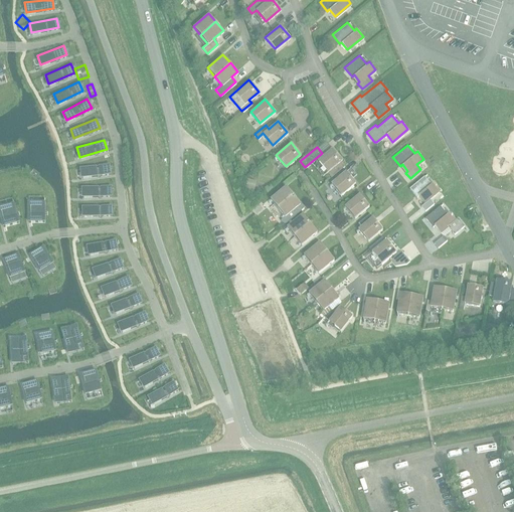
[(332,148),(317,160),(330,175),(344,164),(340,160),(341,159),(332,148)]
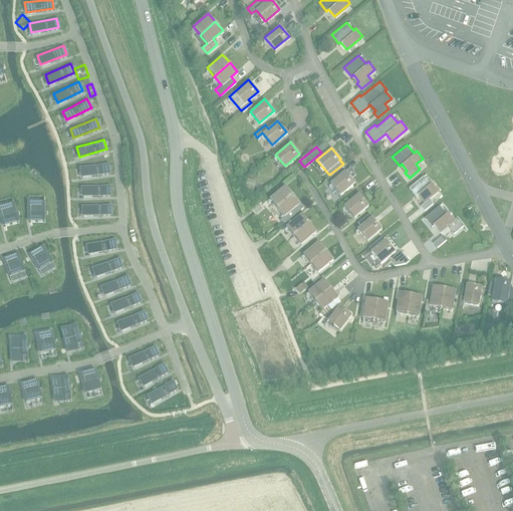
[(107,163),(80,166),(81,176),(108,172),(107,163)]
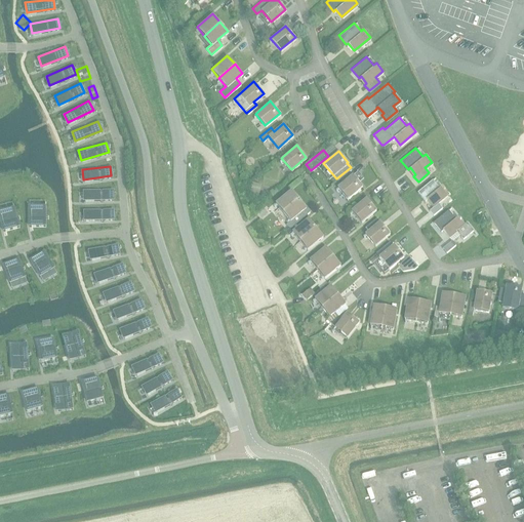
[(362,186),(352,173),(349,169),(333,182),(347,198),(362,186)]
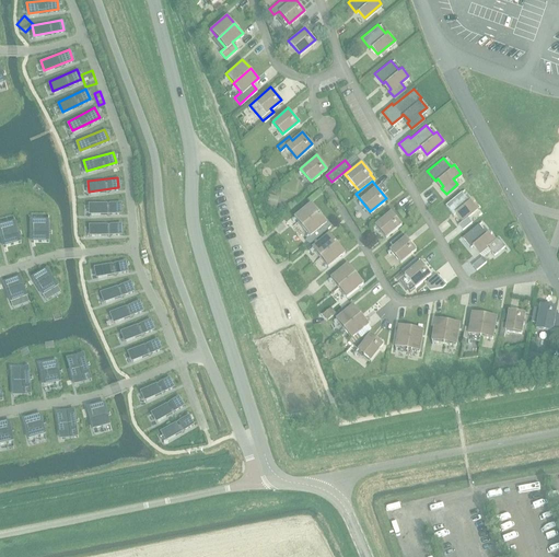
[(465,216),(478,205),(472,197),(468,199),(461,189),(444,204),(453,213),(455,211),(462,219),(465,216)]
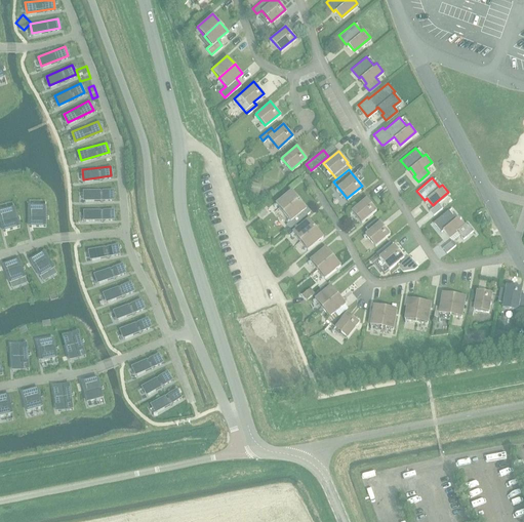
[(251,181),(249,192),(255,193),(255,191),(257,192),(260,183),(251,181)]
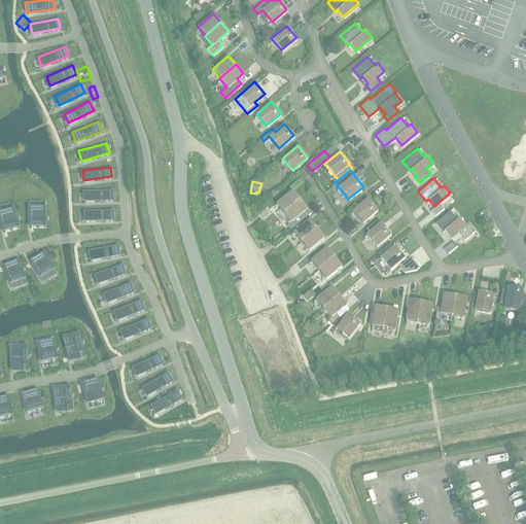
[(112,189),(84,190),(84,200),(112,199),(112,189)]
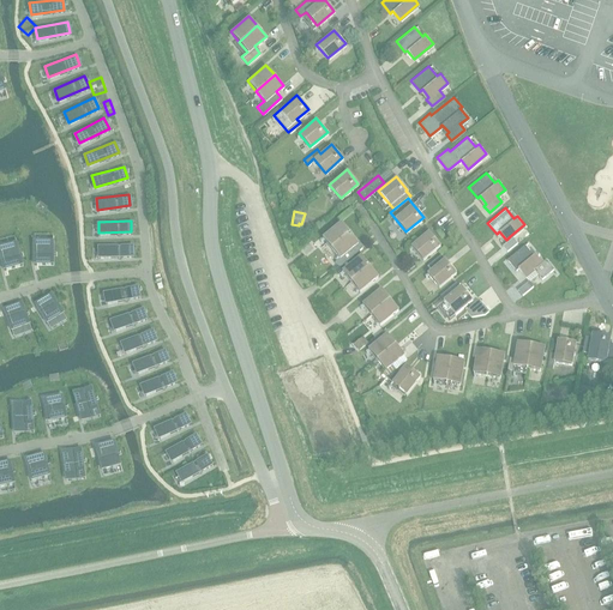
[(330,247),(349,231),(341,221),(322,236),(330,247)]
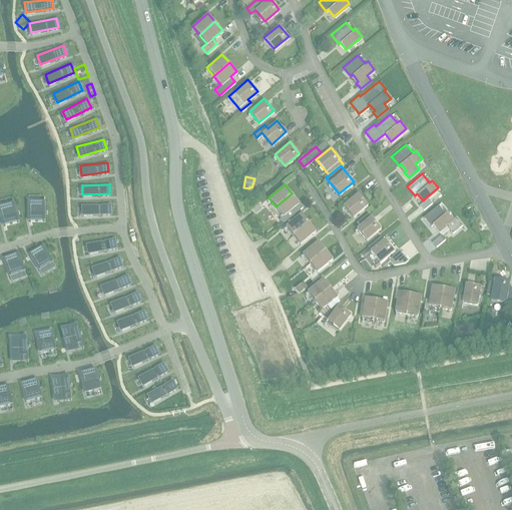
[(353,216),(367,203),(358,192),(343,204),(353,216)]
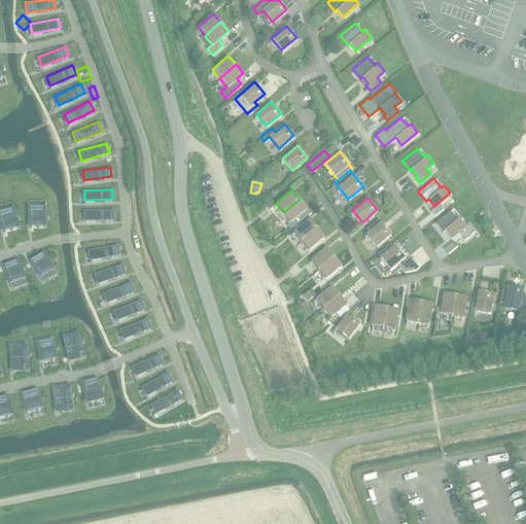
[(300,199),(283,212),(290,220),(286,223),(289,228),(307,213),(311,210),(307,205),(306,206),(300,199)]
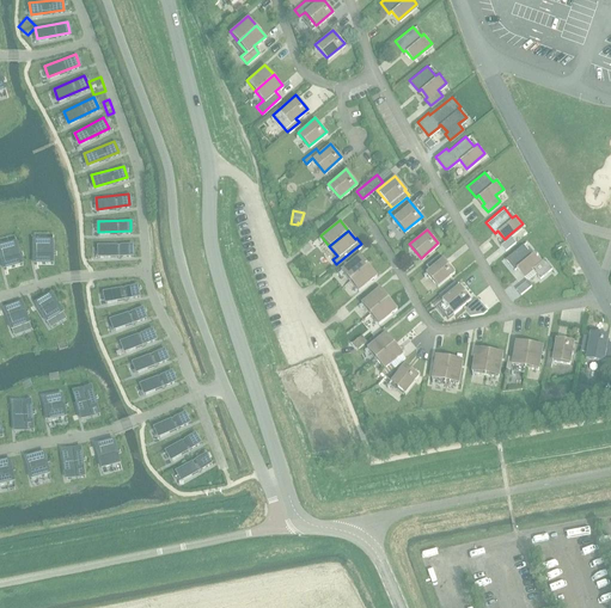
[(514,240),(509,234),(500,244),(505,249),(514,240)]
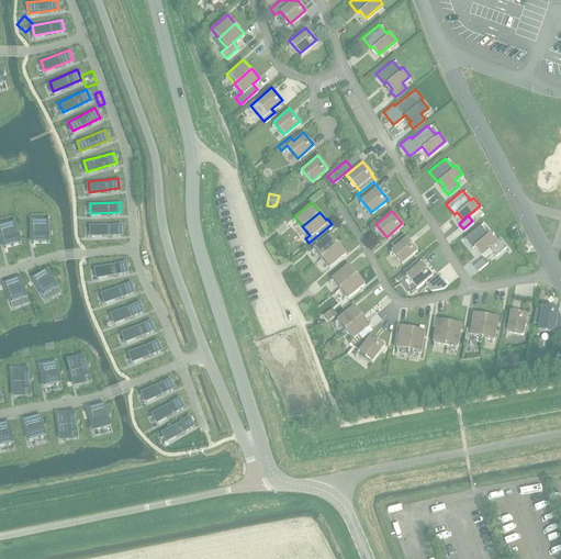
[(279,231),(285,225),(285,224),(288,222),(284,219),(282,220),(281,220),(275,225),(279,231)]
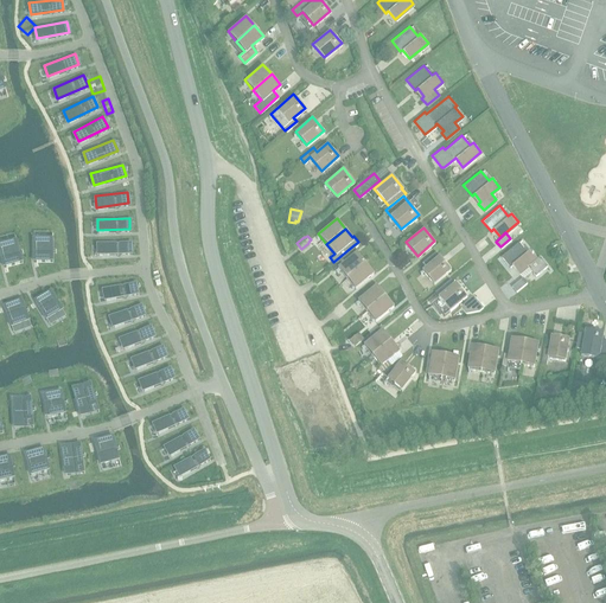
[(33,258),(51,258),(51,237),(33,237),(33,258)]
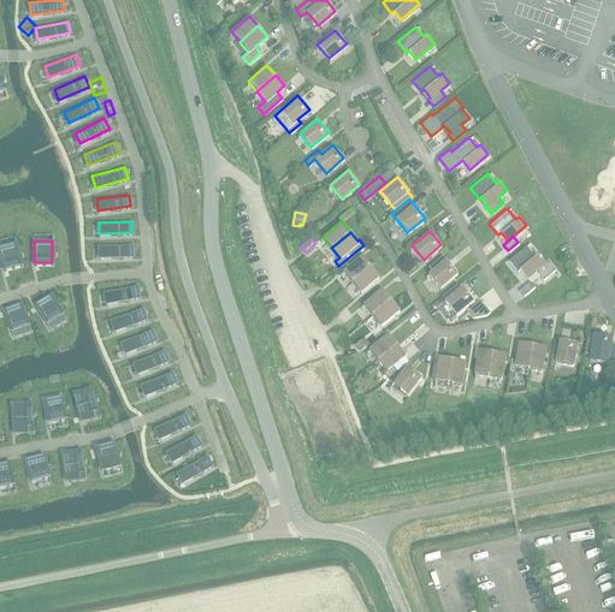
[(21,263),(16,242),(0,245),(0,257),(3,268),(21,263)]
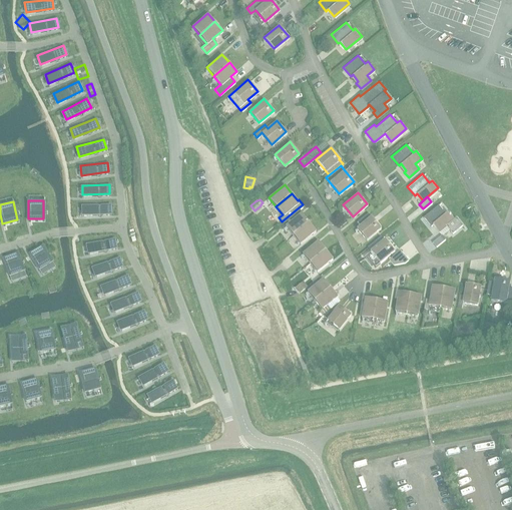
[(110,203),(82,204),(82,214),(110,212),(110,203)]
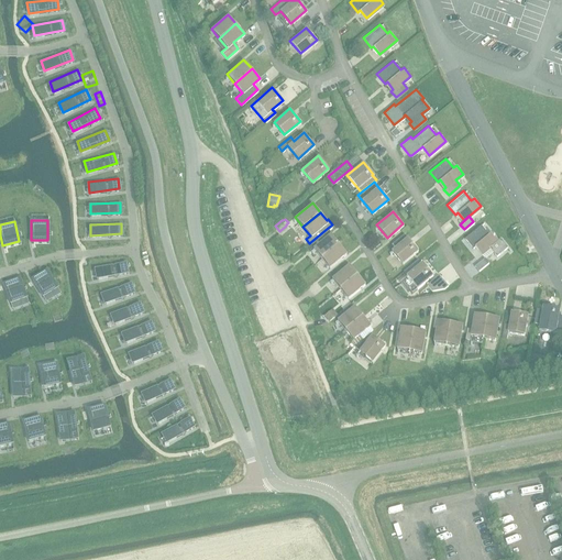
[(500,238),(498,239),(491,230),(488,233),(481,223),(464,237),(472,246),(474,245),(481,253),(488,246),(496,255),(507,245),(500,238)]
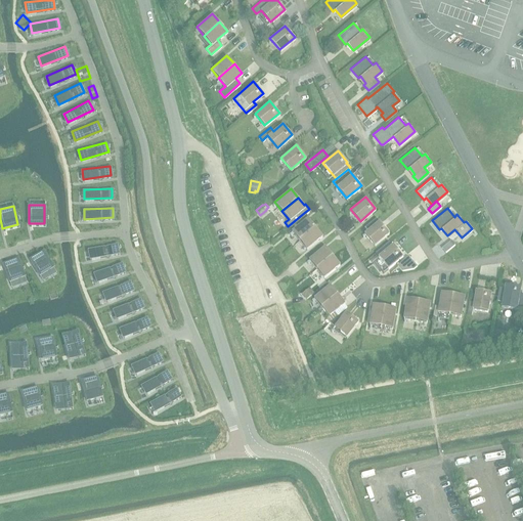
[(309,217),(305,212),(288,226),(284,229),(288,233),(291,230),(299,239),(314,225),(308,218),(309,217)]
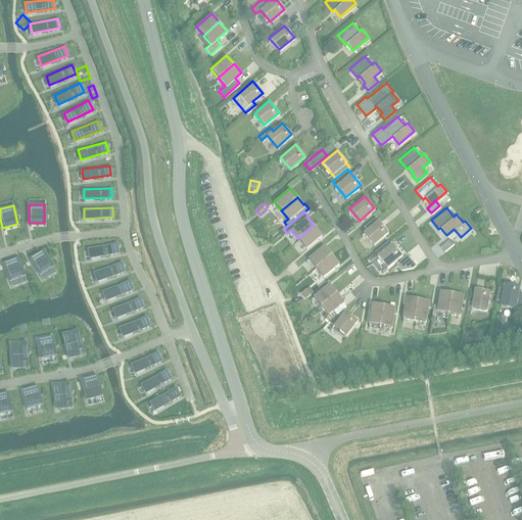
[(367,228),(376,220),(373,217),(364,225),(367,228)]
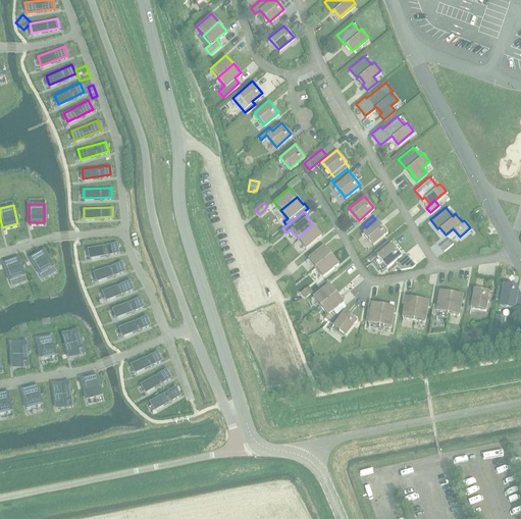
[(372,243),(387,230),(377,219),(362,231),(372,243)]
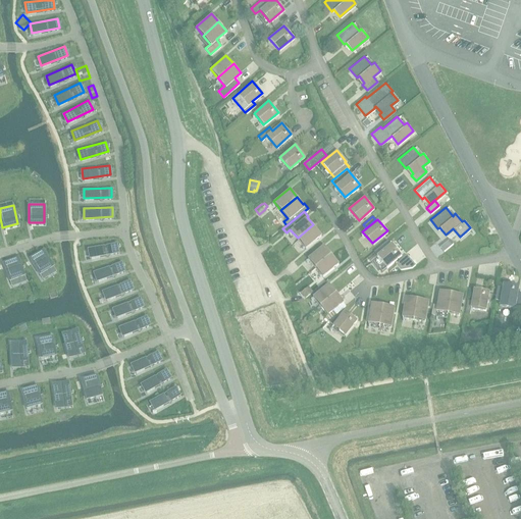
[(313,224),(298,238),(305,247),(320,234),(313,224)]
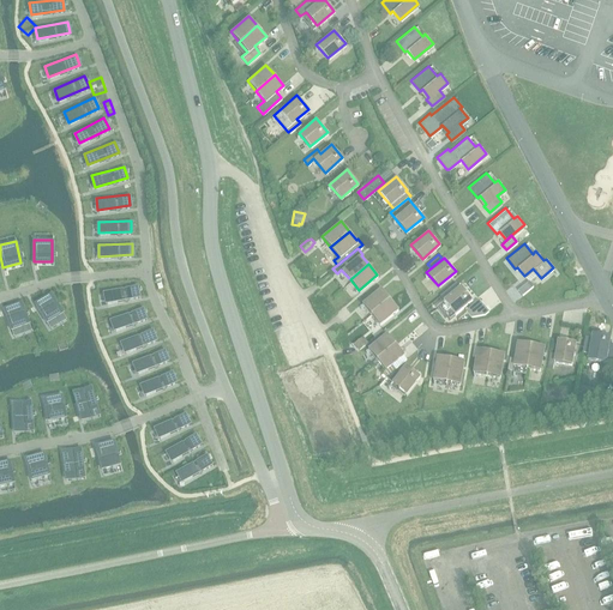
[(492,279),(482,283),(487,296),(497,293),(492,279)]
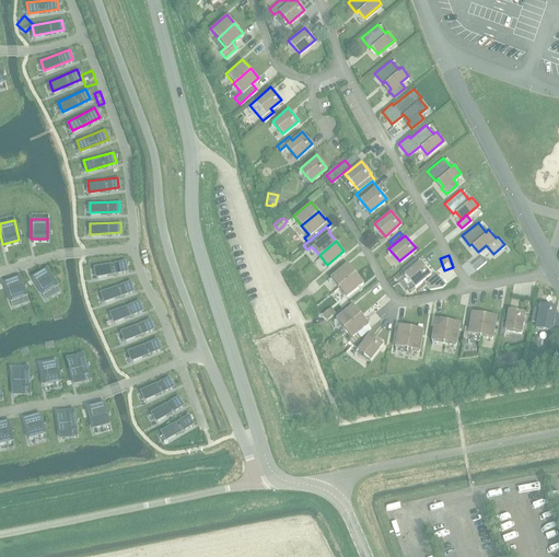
[(475,268),(486,259),(481,255),(472,263),(475,268)]
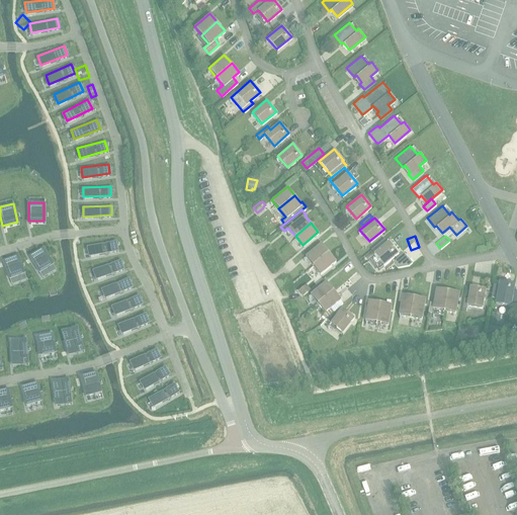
[(46,240),(46,251),(55,251),(54,239),(46,240)]
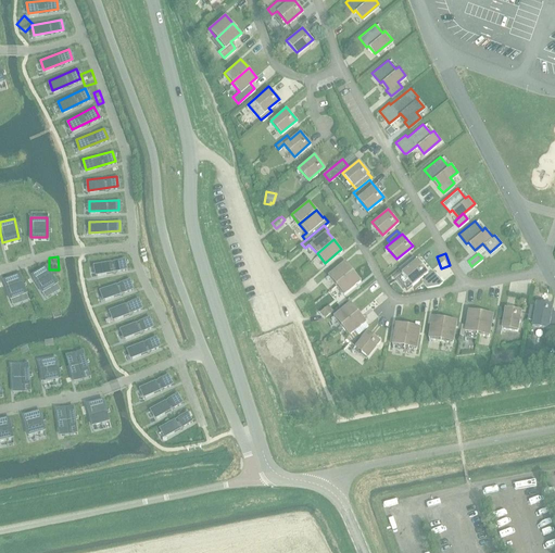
[(124,258),(93,263),(96,274),(125,267),(124,258)]
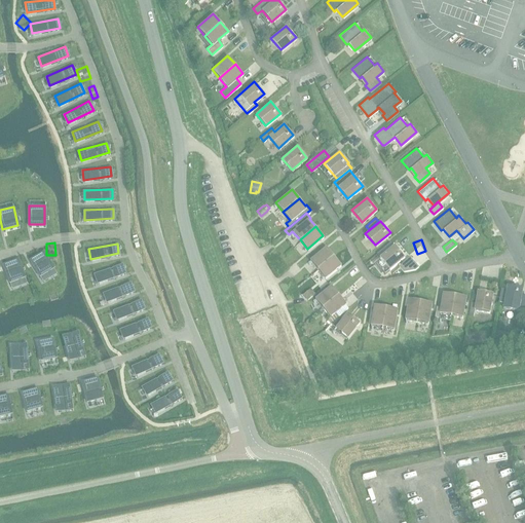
[(388,268),(404,256),(394,244),(379,256),(388,268)]
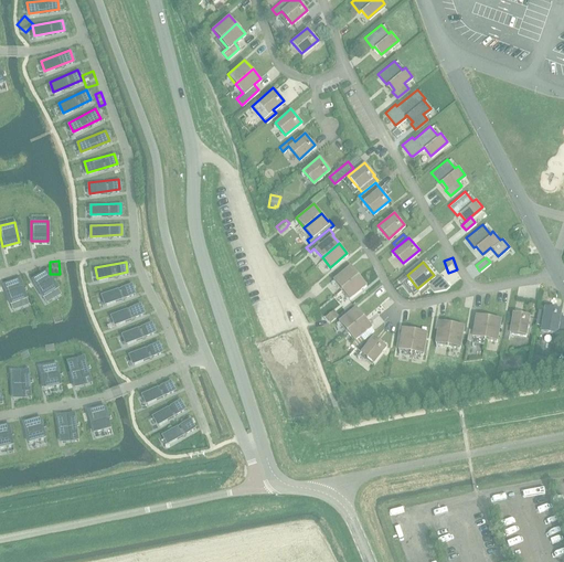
[(340,288),(358,274),(350,264),(332,278),(340,288)]
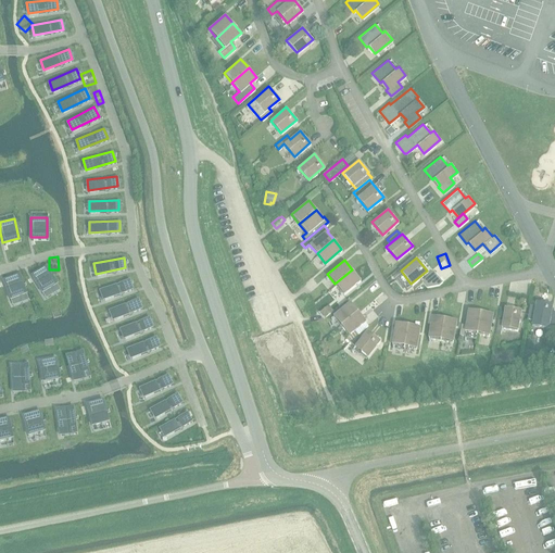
[(32,274),(41,291),(57,283),(46,265),(32,274)]
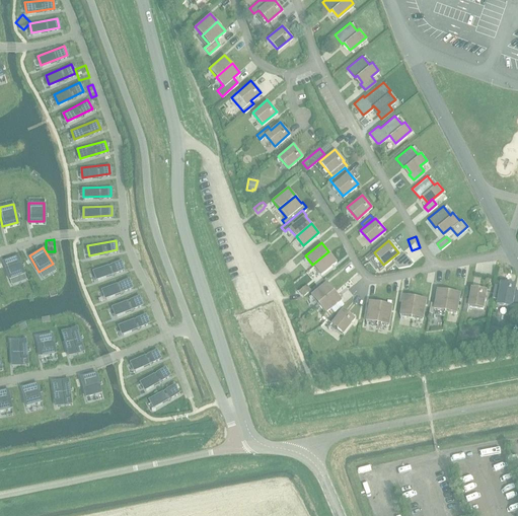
[(328,251),(312,265),(320,274),(336,261),(328,251)]
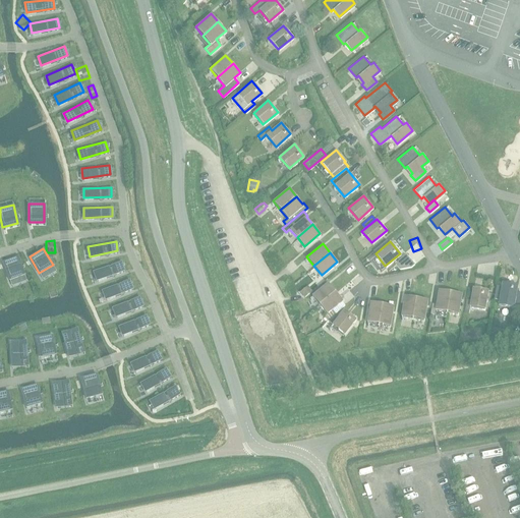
[(414,263),(406,252),(395,262),(399,268),(411,266),(414,263)]
